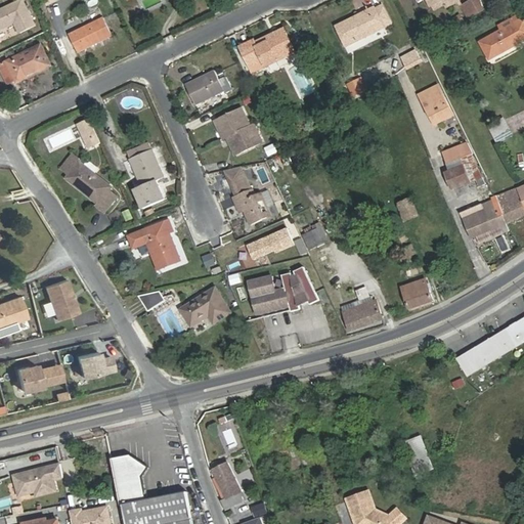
[(25,0),(23,0),(0,10),(0,31),(16,23),(22,34),(37,26),(25,0)]
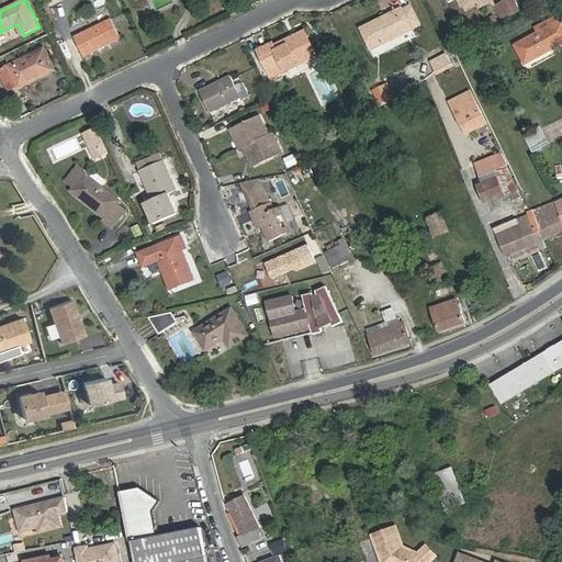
[(155,12),(181,0),(149,0),(150,0),(155,12)]
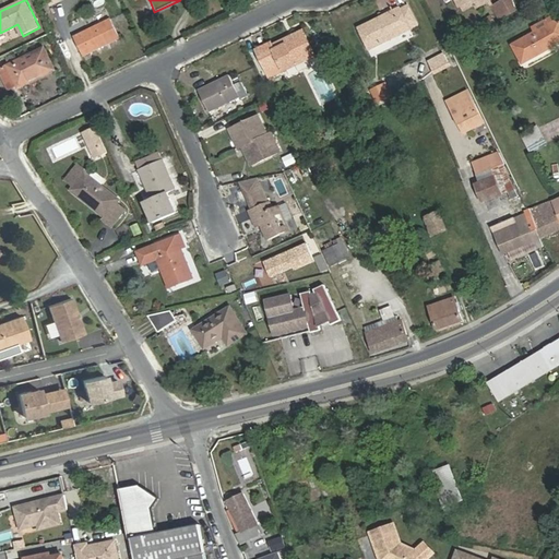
[(520,10),(515,0),(504,0),(498,4),(506,19),(520,10)]
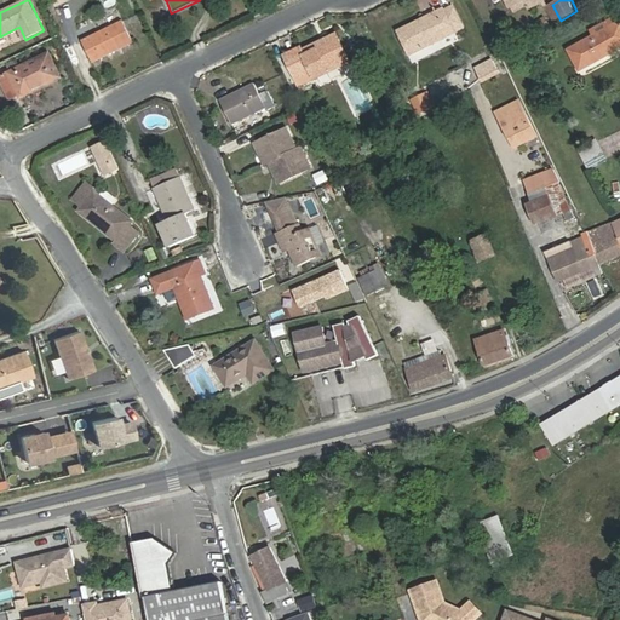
[(546,1),(544,3),(555,24),(561,21),(552,5),(550,6),(547,1),(546,1)]
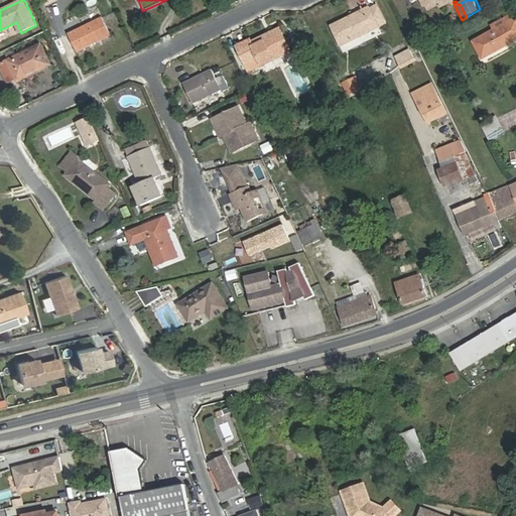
[(370,8),(333,26),(342,45),(379,27),(379,26),(386,22),(378,6),(371,9),(370,8)]
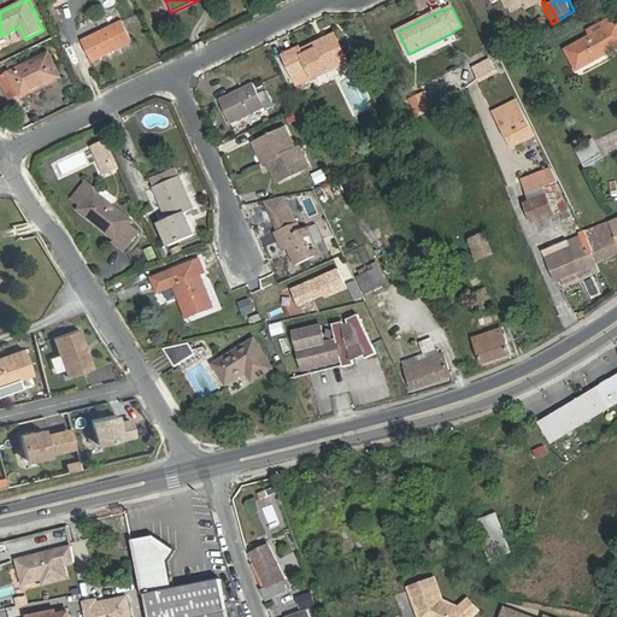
[(529,23),(534,34),(548,27),(542,16),(529,23)]
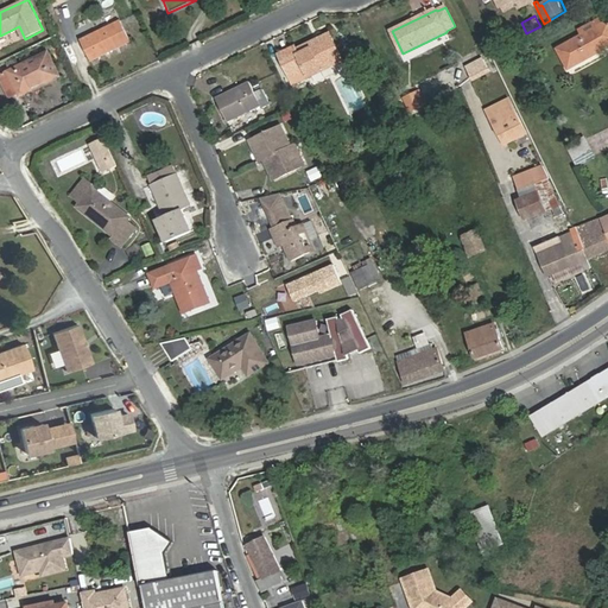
[(594,30),(558,49),(569,69),(607,46),(607,21),(603,24),(600,19),(591,24),(594,30)]
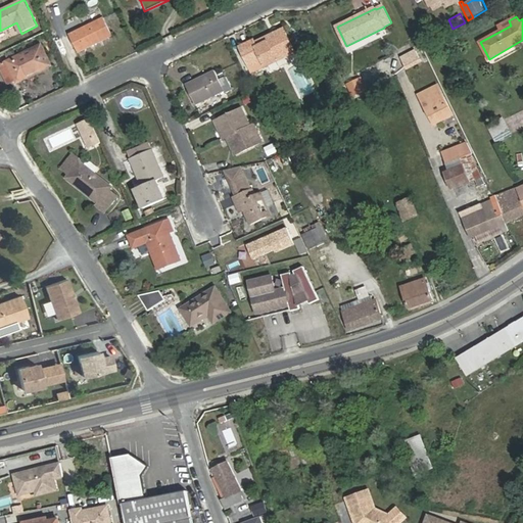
[(104,17),(69,35),(79,52),(113,36),(104,17)]
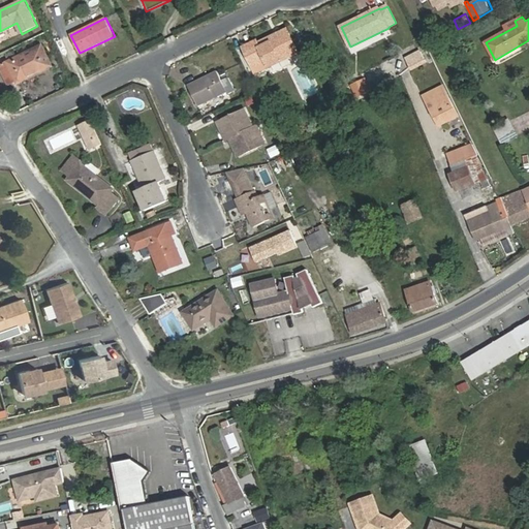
[(244,47),(254,67),(267,61),(269,66),(299,53),(287,28),(258,42),(257,40),(244,47)]
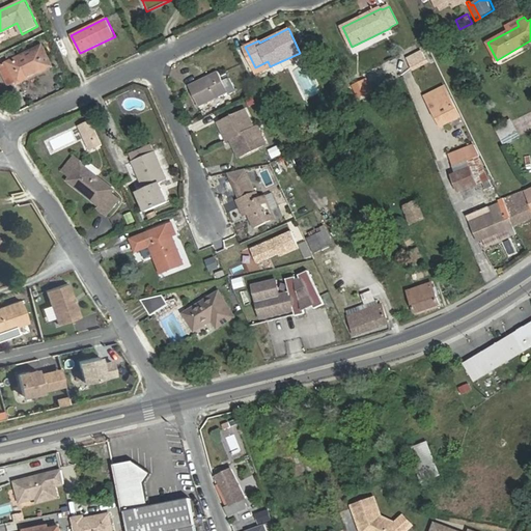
[(9,64),(2,68),(9,83),(18,79),(19,82),(53,66),(43,47),(9,62),(9,64)]
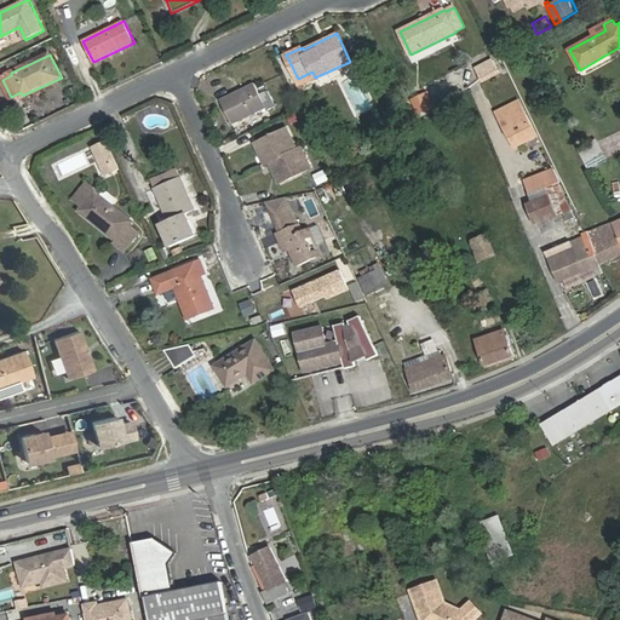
[(491,62),(475,70),(481,80),(495,70),(491,62)]
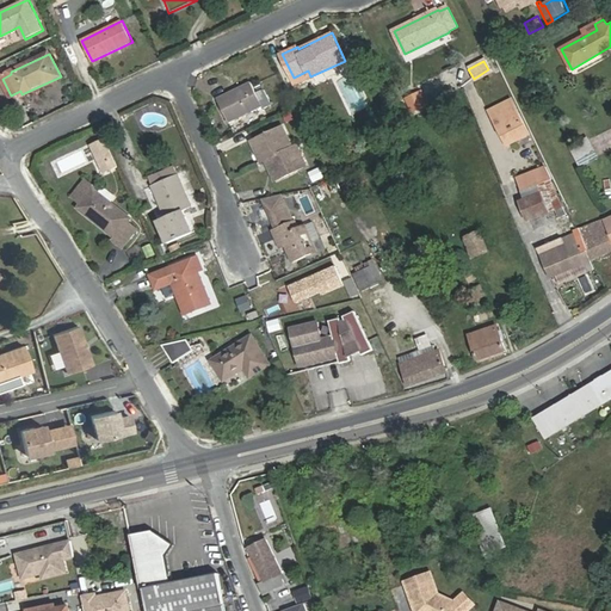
[(474,79),(470,81),(473,84),(489,72),(488,69),(474,79)]
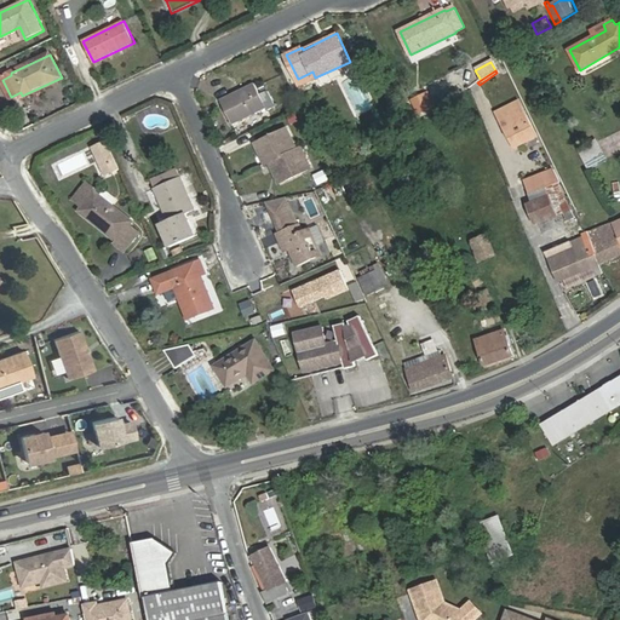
[(222,101),(233,124),(268,108),(269,109),(276,105),(269,90),(260,95),(256,84),(222,101)]
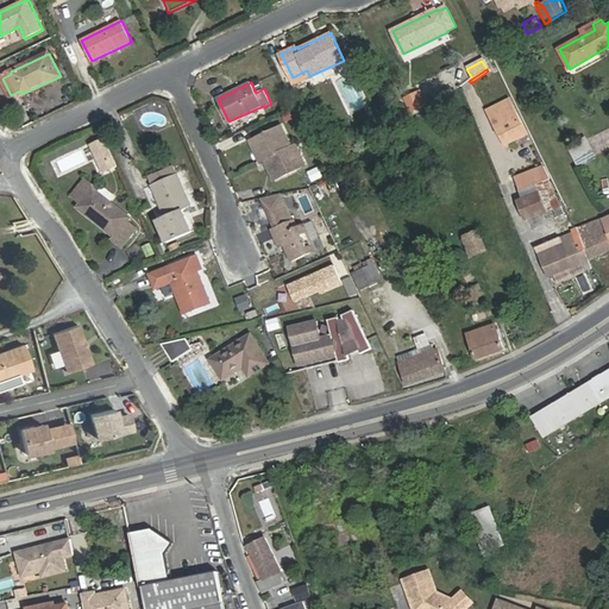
[(416,93),(408,98),(414,111),(424,107),(416,93)]
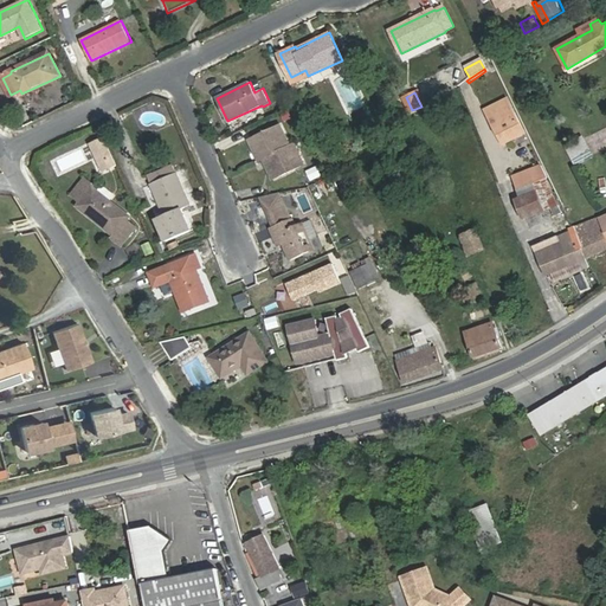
[(485,110),(489,115),(510,103),(508,100),(485,110)]
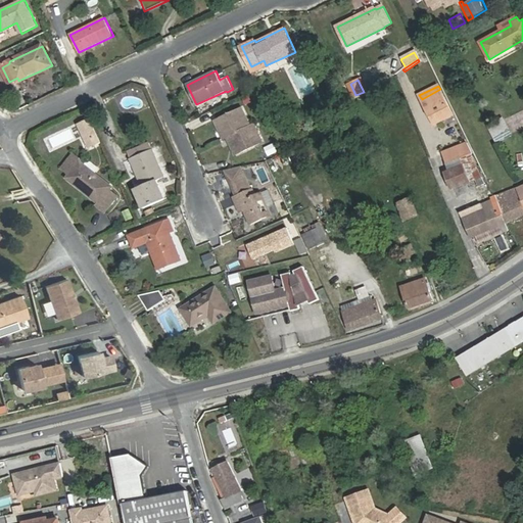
[(440,89),(422,99),(434,125),(454,115),(445,99),(440,89)]
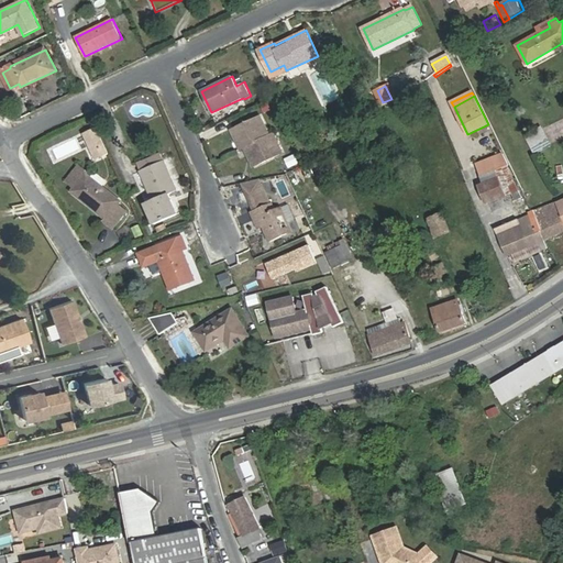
[(489,102),(479,107),(488,124),(492,131),(501,125),(489,102)]
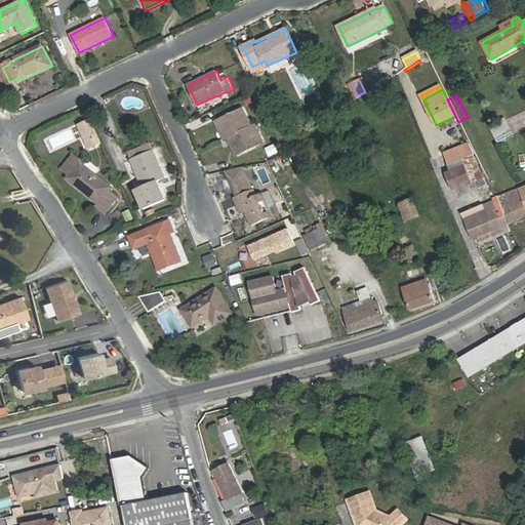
[(244,109),(218,120),(224,131),(221,132),(225,139),(228,137),(252,126),(244,109)]
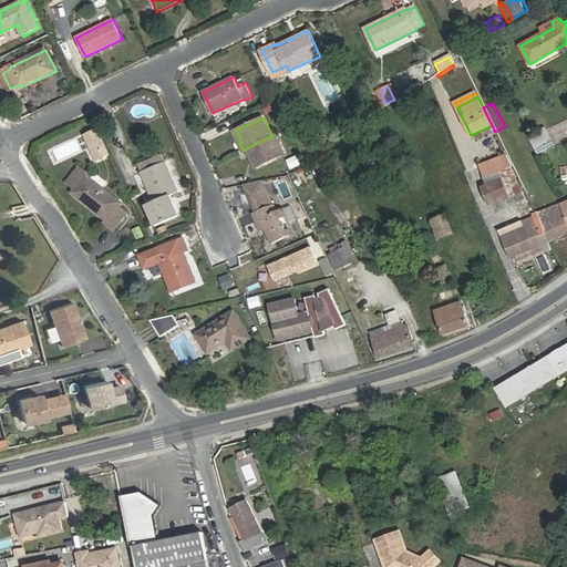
[(531,137),(539,154),(555,146),(546,129),(531,137)]
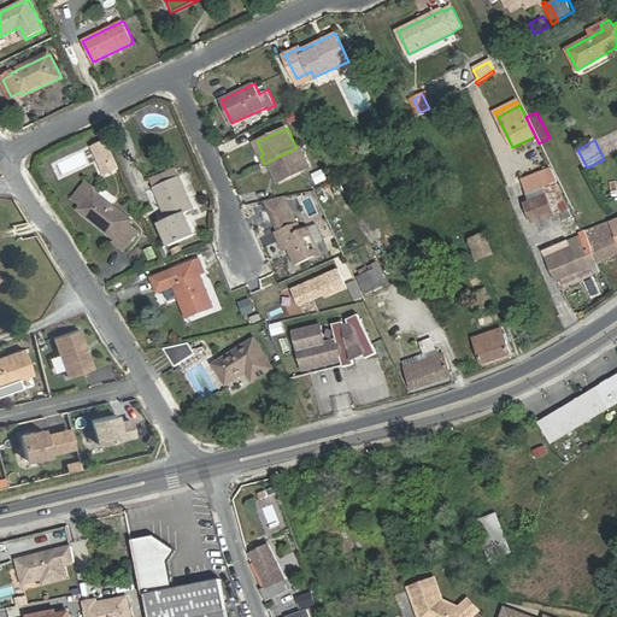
[(297,148),(268,162),(272,170),(275,169),(281,182),(311,168),(300,147),(297,148)]
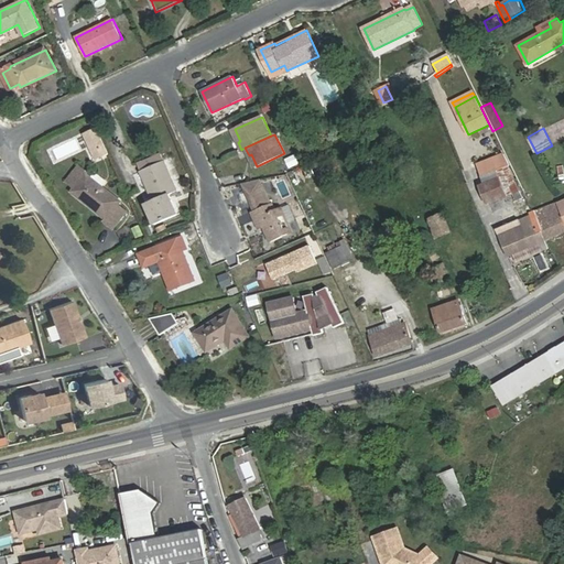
[(155,224),(179,214),(170,195),(177,192),(165,162),(142,172),(154,202),(147,205),(155,224)]
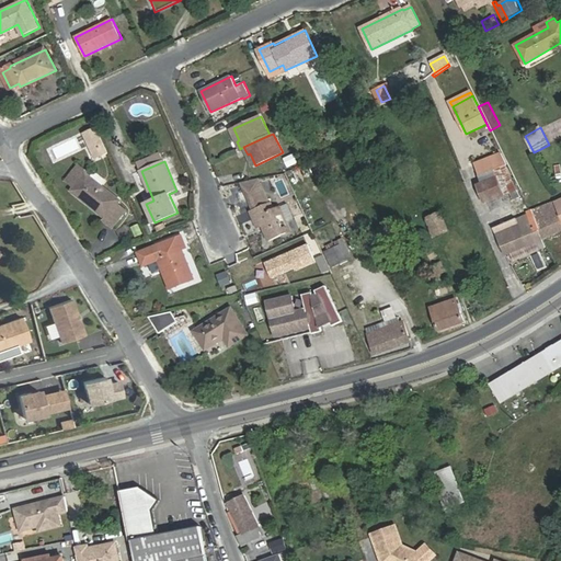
[(105,219),(104,221),(113,228),(126,210),(117,204),(119,201),(78,165),(67,181),(75,187),(72,191),(105,219)]
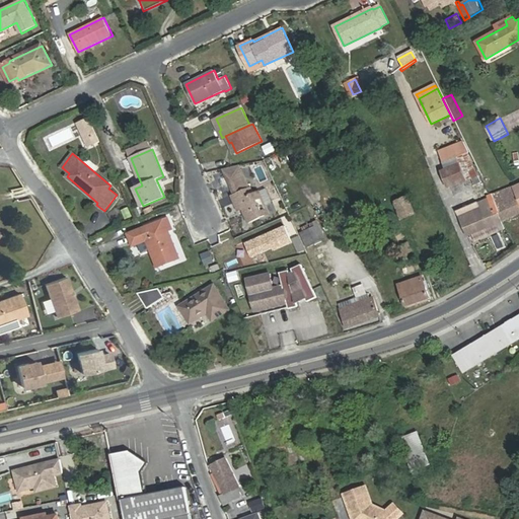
[(449,188),(477,175),(469,154),(445,163),(447,169),(443,171),(449,188)]
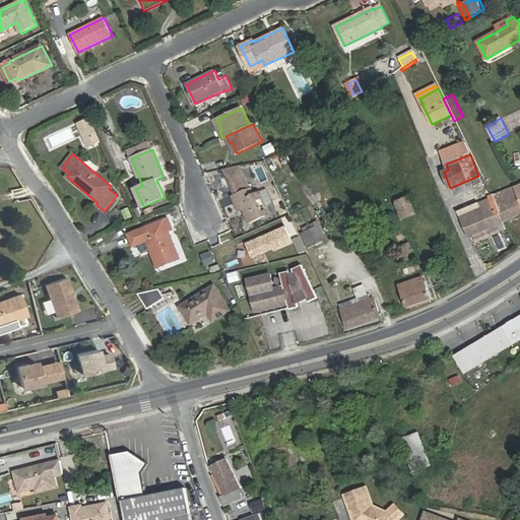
[(519,183),(493,195),(494,198),(503,221),(519,213),(519,183)]
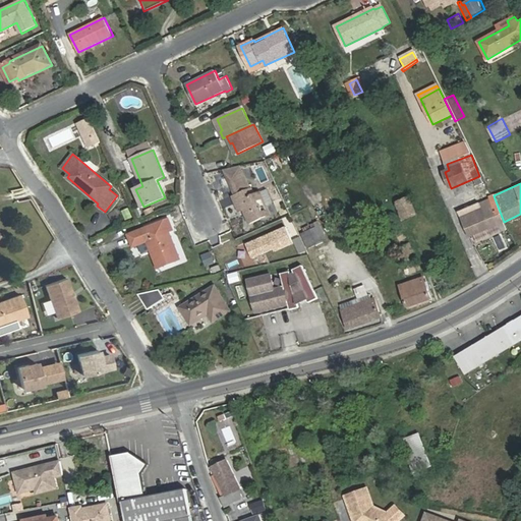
[(243,210),(249,224),(270,215),(259,193),(253,195),(251,189),(233,196),(239,212),(243,210)]
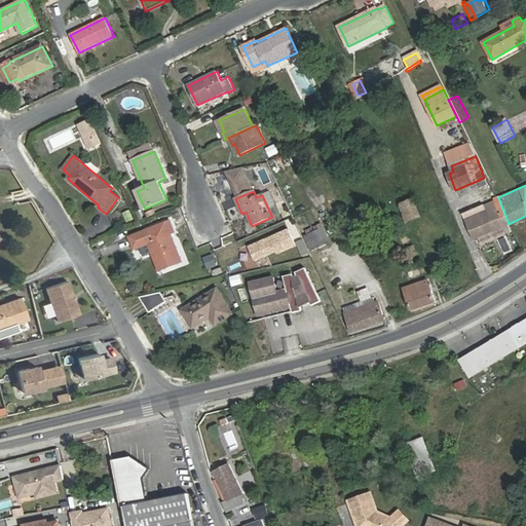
[(401,203),(408,221),(421,216),(415,198),(401,203)]
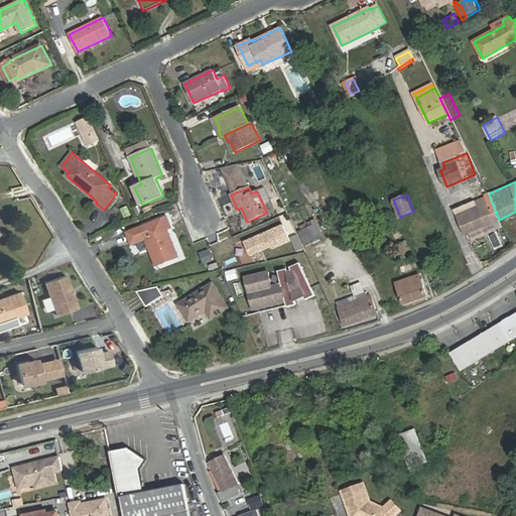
[(467,235),(499,220),(490,197),(457,210),(467,235)]
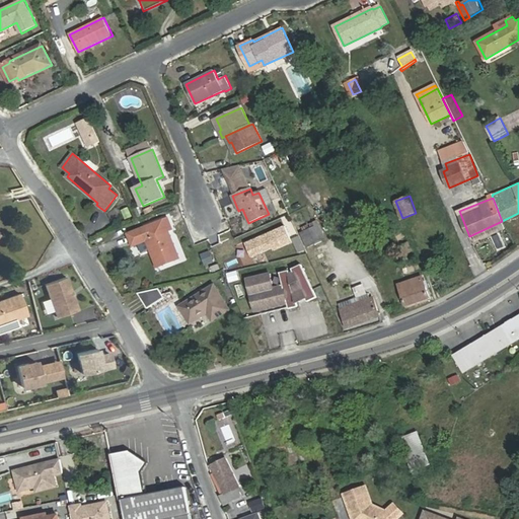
[(228,216),(235,214),(233,204),(225,206),(228,216)]
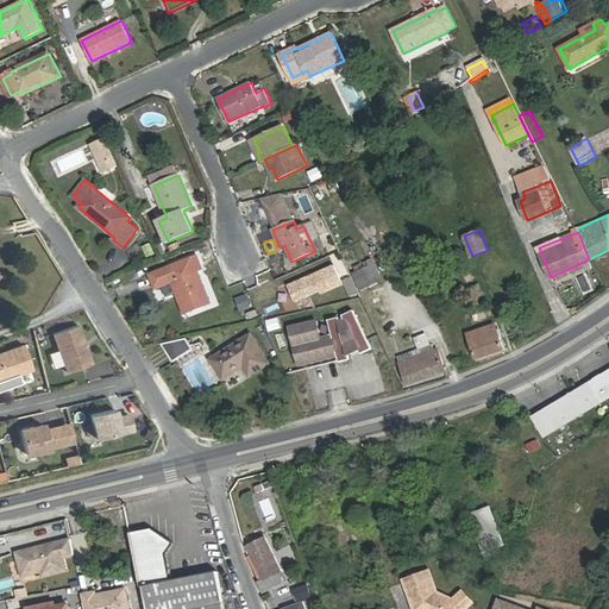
[(156,289),(163,286),(173,282),(176,292),(184,313),(211,303),(199,270),(202,269),(198,256),(150,274),(156,289)]
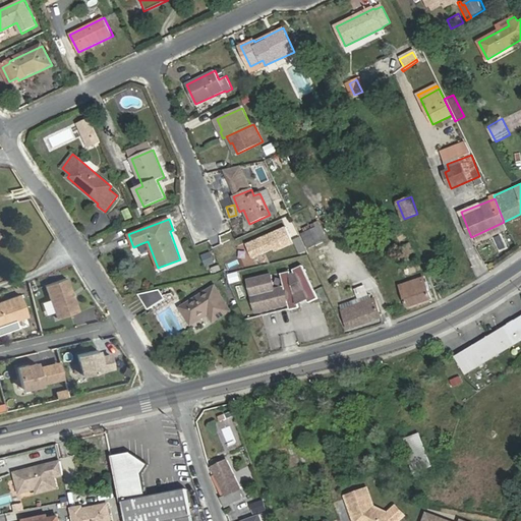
[(317,221),(299,232),(308,248),(327,238),(317,221)]
